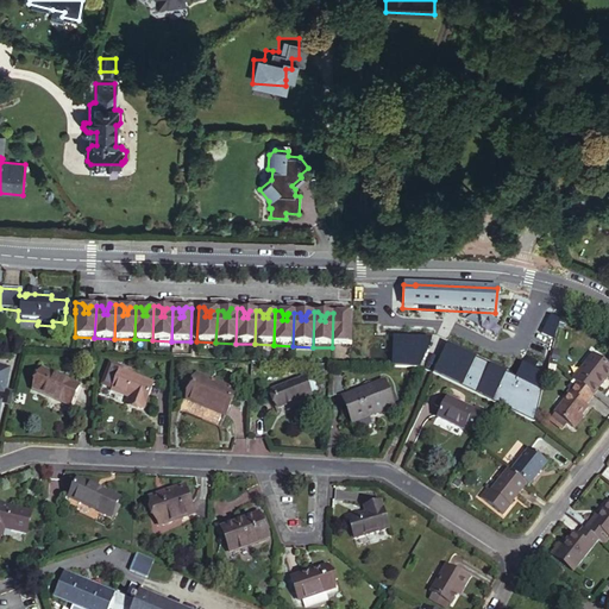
[(332,347),(351,349),(352,314),(345,313),(344,316),(344,321),(339,321),(340,316),(340,314),(333,313),(332,347)]
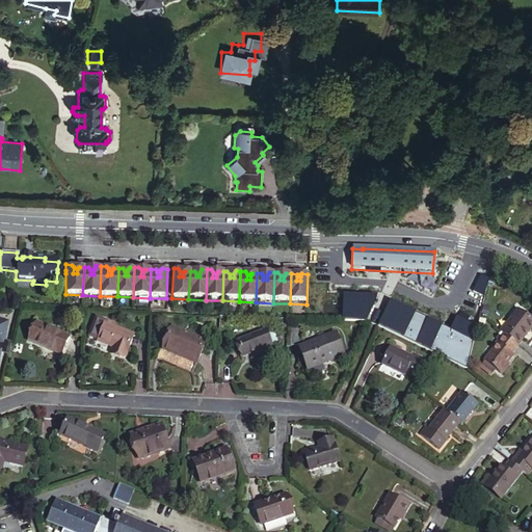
[(447,321),(392,303),(382,324),(461,360),(466,336),(477,291),(459,286),(447,321)]
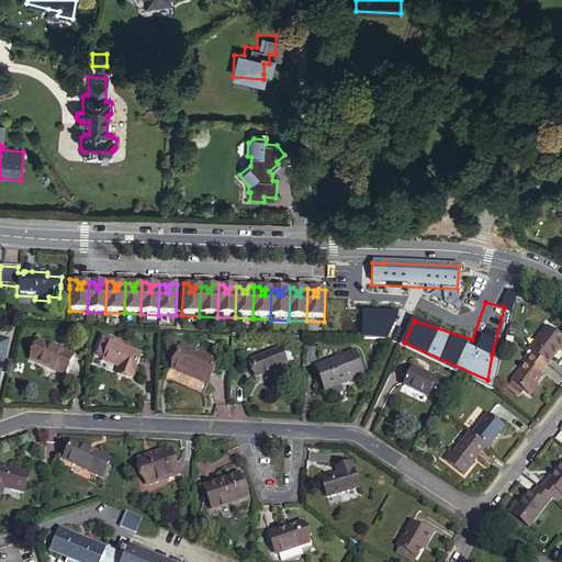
[(393,316),(348,307),(345,329),(386,336),(393,316)]
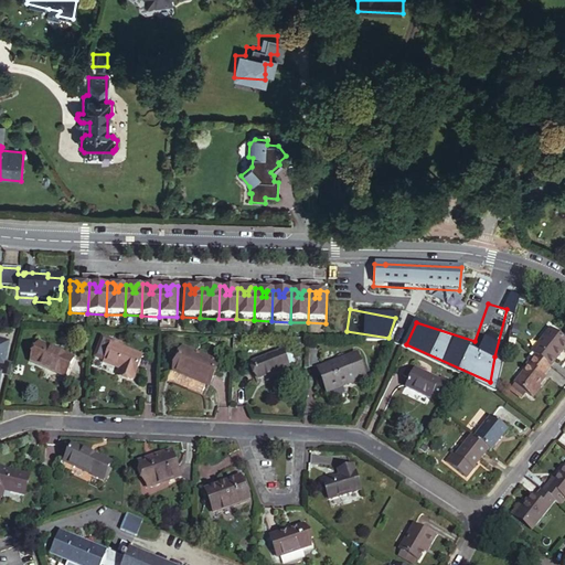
[(564,339),(552,329),(533,352),(535,354),(542,359),(552,368),(553,368),(564,352),(564,339)]
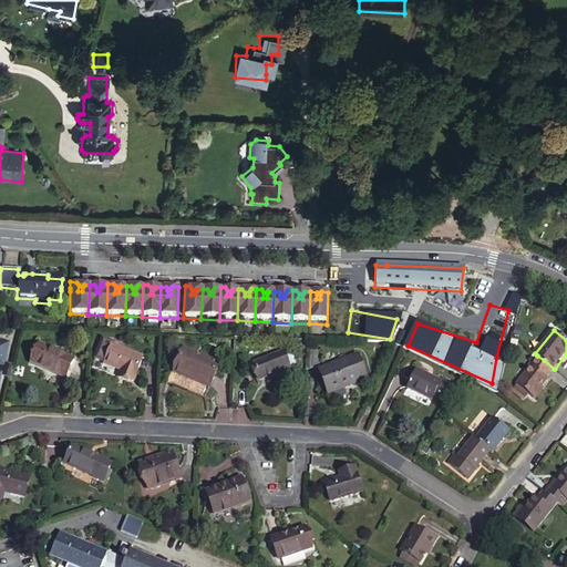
[(38,341),(30,361),(63,377),(72,356),(38,341)]
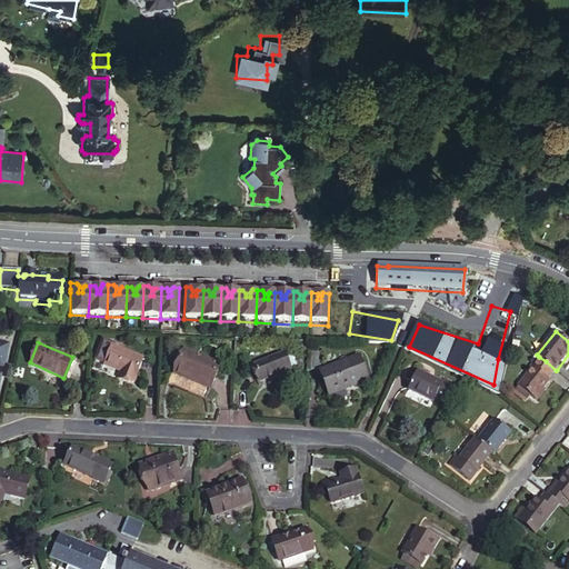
[(112,345),(105,363),(122,370),(120,376),(133,381),(142,357),(112,345)]
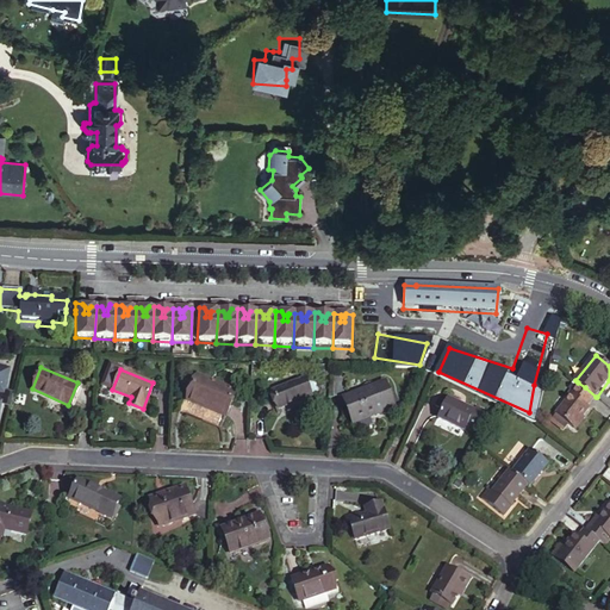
[(198,374),(187,398),(223,415),(234,390),(198,374)]
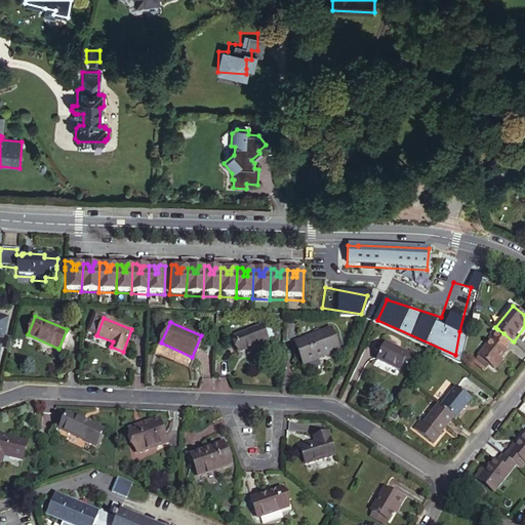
[(234,335),(240,350),(268,339),(261,325),(234,335)]
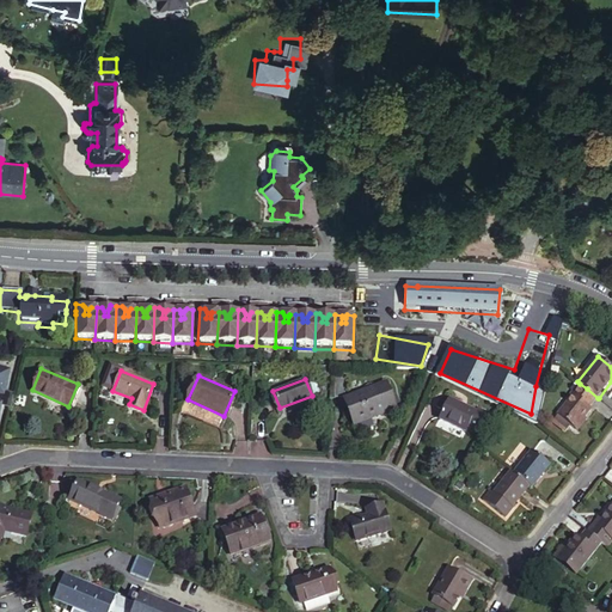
[(344,398),(354,423),(395,407),(385,381),(344,398)]
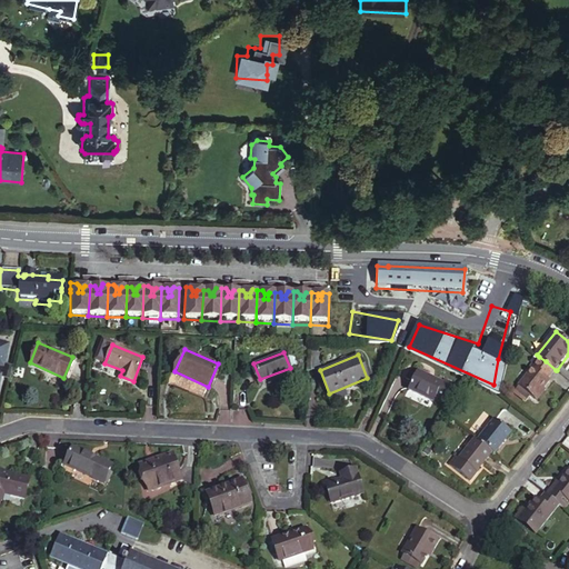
[(546,361),(539,357),(533,365),(536,367),(533,370),(520,387),(521,387),(532,396),(539,400),(547,390),(545,389),(551,381),(548,379),(556,370),(546,361)]
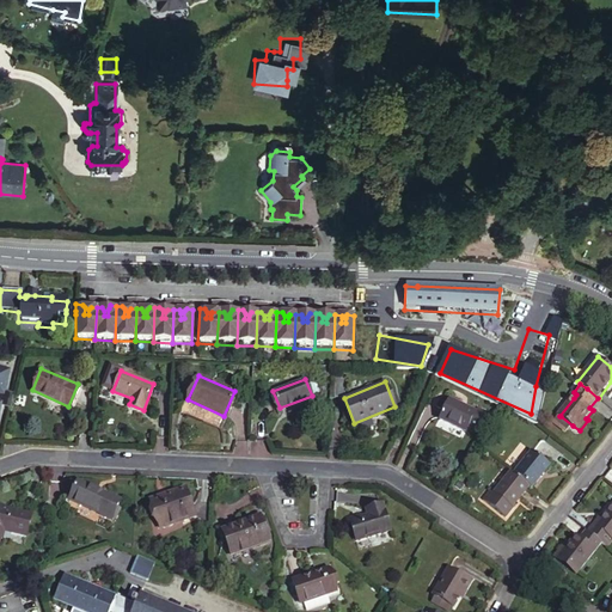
[(0,404),(1,405),(11,408),(13,397),(2,395),(0,393),(0,404)]
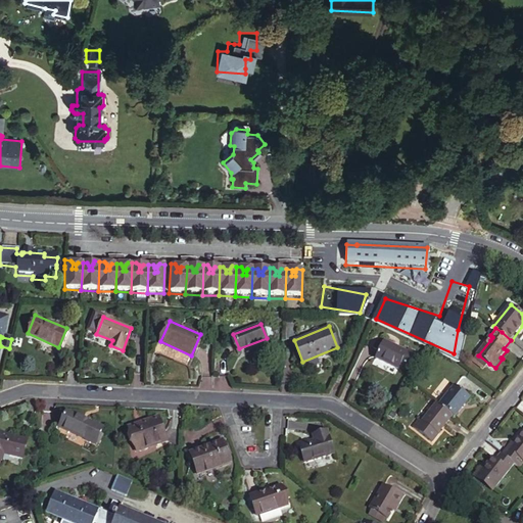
[(378,338),(371,354),(392,366),(400,349),(378,338)]
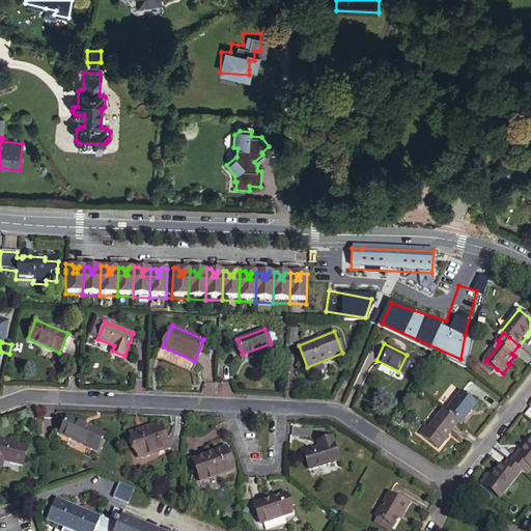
[(407,355),(398,371),(407,375),(415,358),(407,355)]
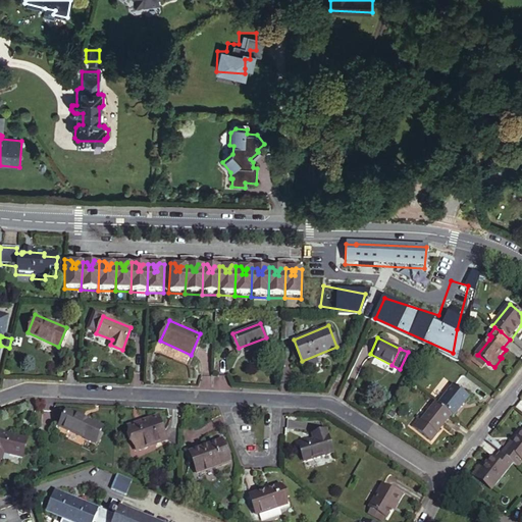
[(484,369),(488,363),(478,355),(474,361),(484,369)]
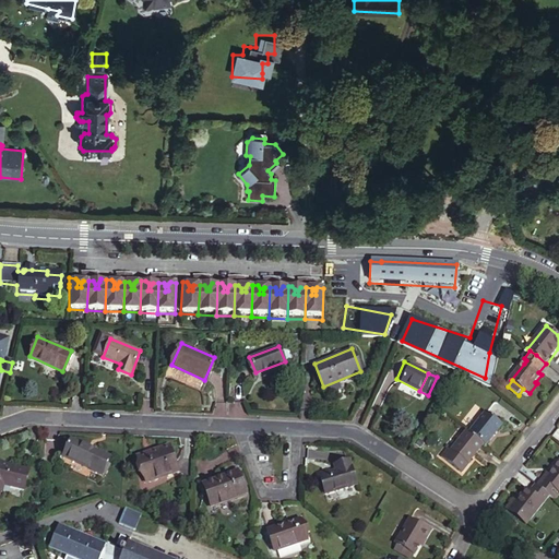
[(487,411),(470,433),(478,439),(484,443),(487,447),(504,425),(487,411)]
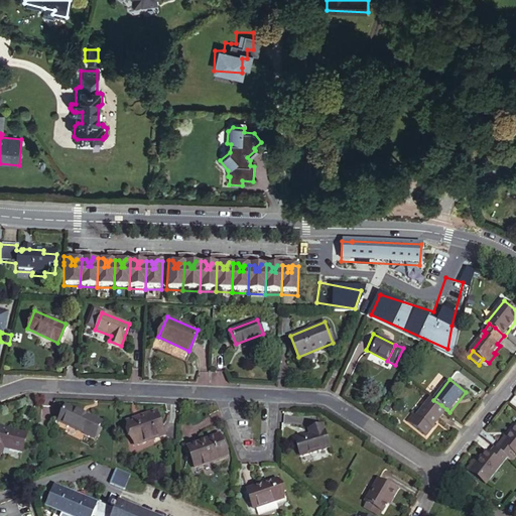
[(432,427),(433,426),(446,409),(441,405),(433,400),(431,398),(418,414),(417,415),(432,427)]
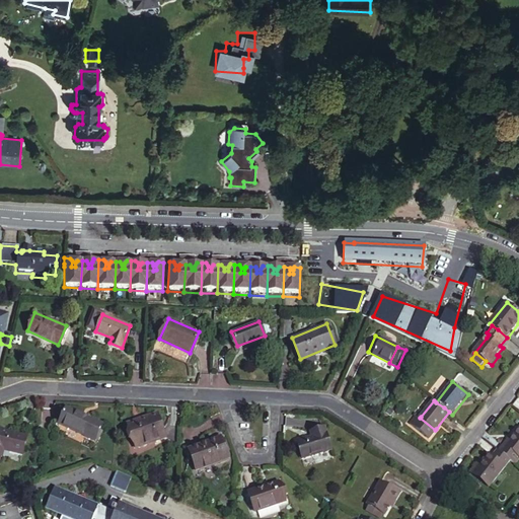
[(127,423),(135,446),(166,436),(157,412),(127,423)]
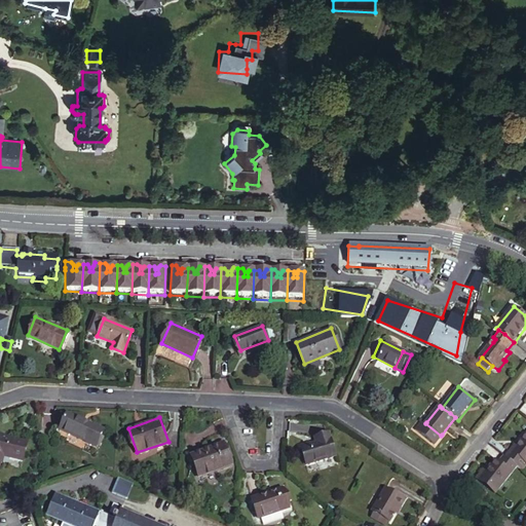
[(89,428),(67,418),(61,431),(97,448),(102,437),(104,431),(90,426),(89,428)]
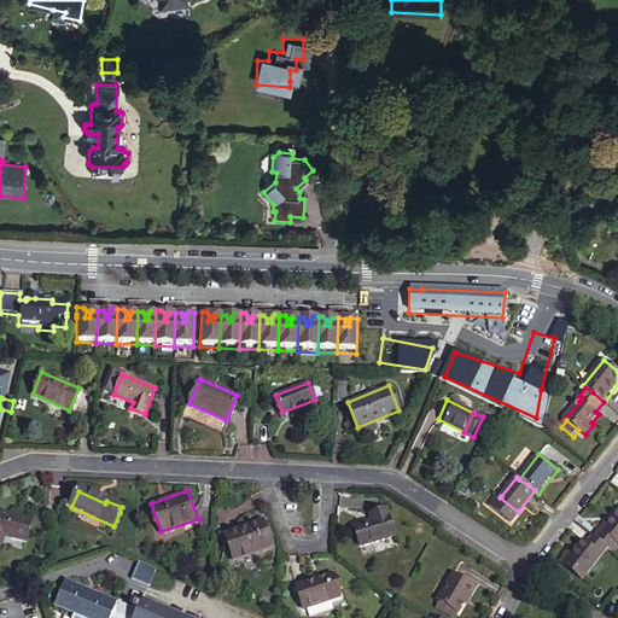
[(500,497),(501,496),(497,494),(490,502),(512,520),(520,512),(519,511),(518,512),(500,497)]
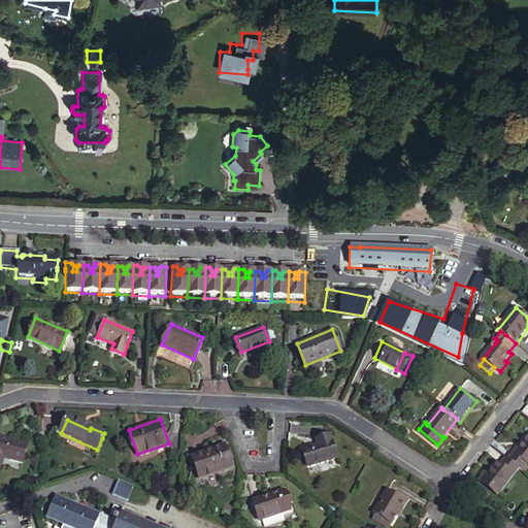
[(300,448),(306,466),(337,457),(329,433),(316,436),(318,442),(300,448)]
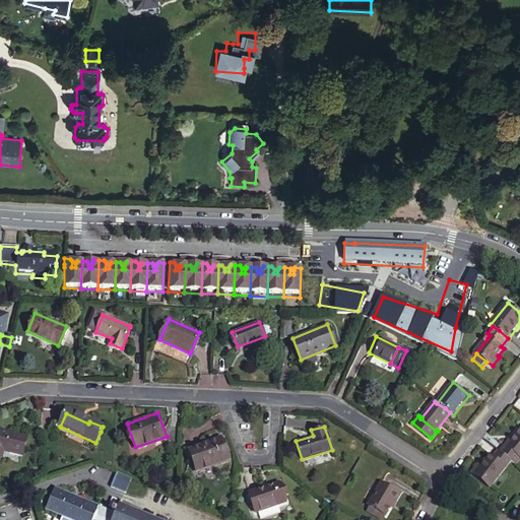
[(26,437),(0,430),(0,455),(2,449),(21,455),(26,437)]
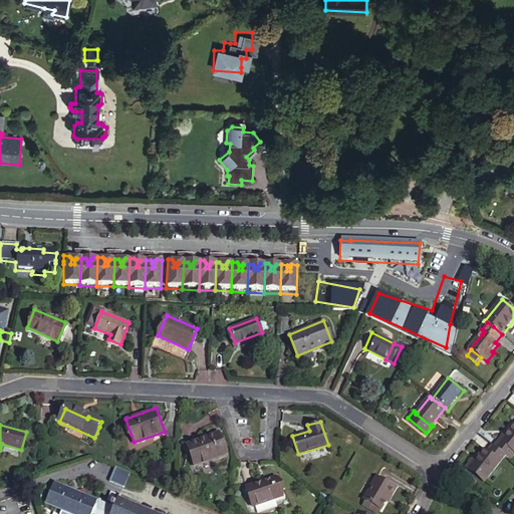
[(507,456),(510,458),(513,453),(513,428),(509,435),(507,438),(504,436),(496,447),(507,456)]
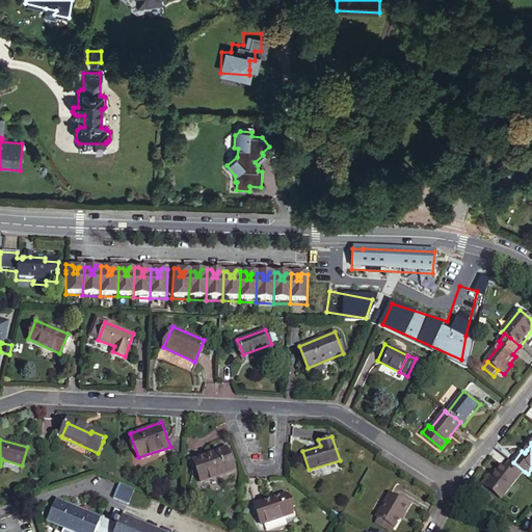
[(227,447),(191,460),(201,482),(235,468),(227,447)]
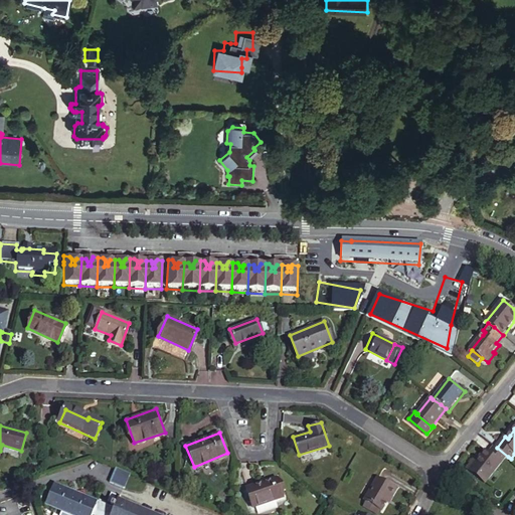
[(497,448),(495,446),(490,452),(487,449),(481,457),(471,468),(488,482),(508,457),(497,448)]
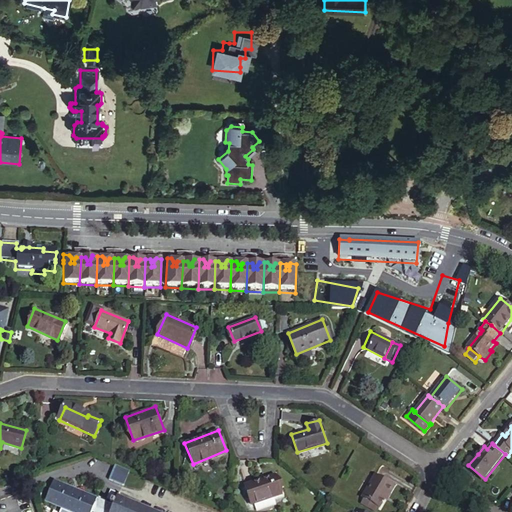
[(298,452),(300,460),(329,452),(327,444),(298,452)]
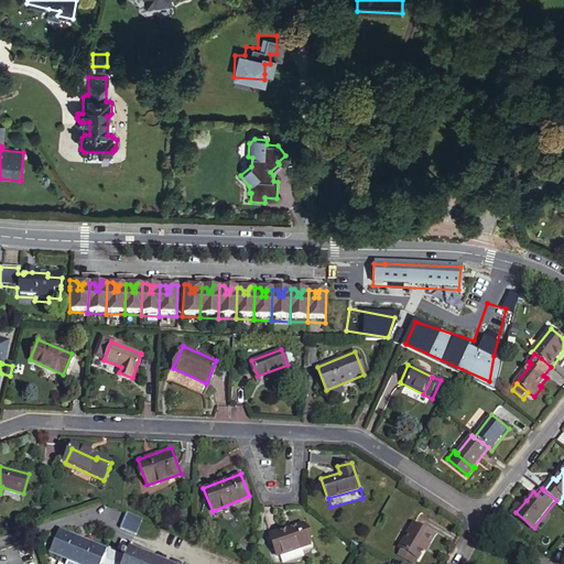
[(516,512),(527,500),(524,498),(511,513),(533,530),(534,528),(516,512)]
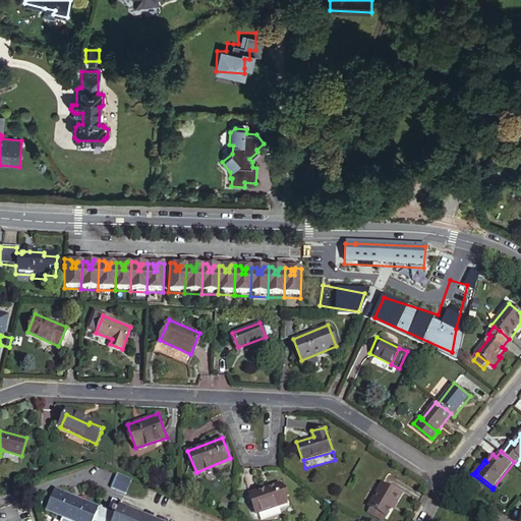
[(131,479),(117,473),(111,488),(125,494),(131,479)]
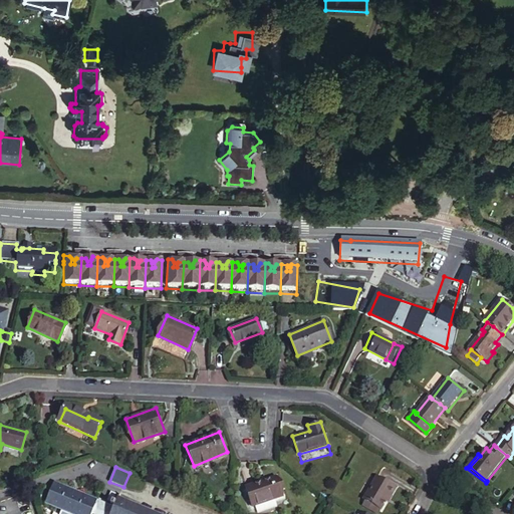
[(364,498),(370,501),(380,507),(387,498),(390,492),(393,494),(398,486),(377,475),(364,498)]
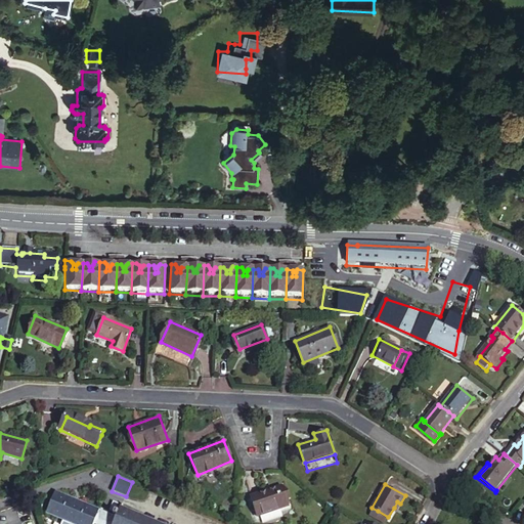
[(252,496),(259,515),(290,504),(282,486),(252,496)]
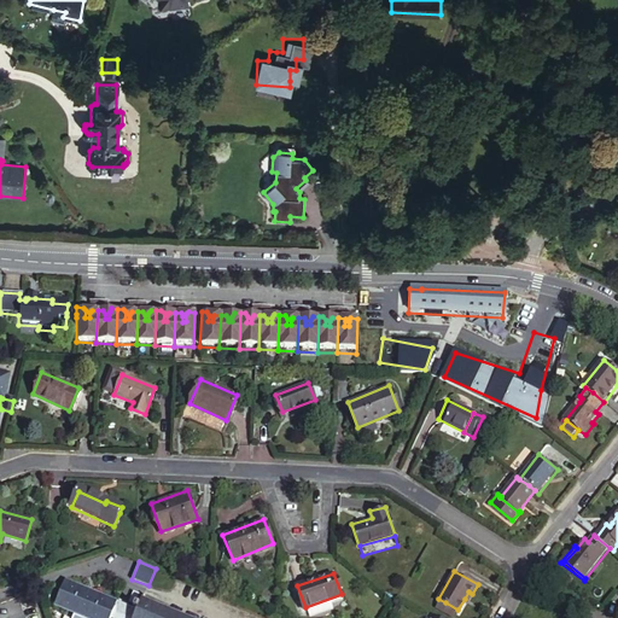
[(112,617),(120,602),(65,581),(56,605),(76,613),(86,617),(112,617)]
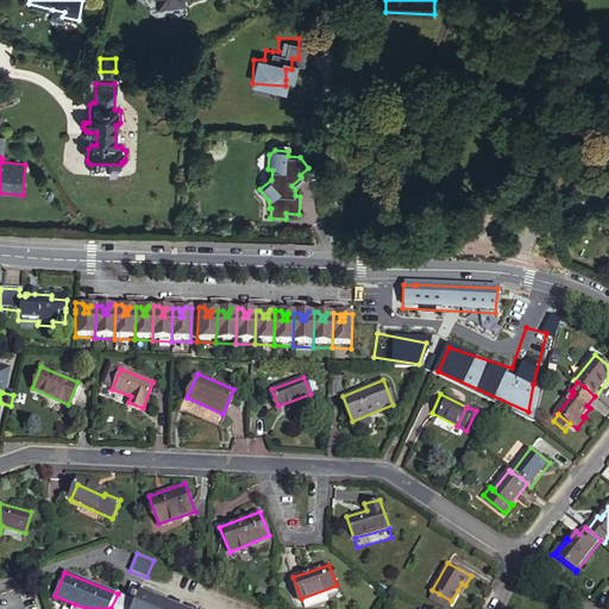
[(131,600),(118,594),(111,608),(112,608),(180,608),(139,592),(137,597),(132,595),(131,600)]
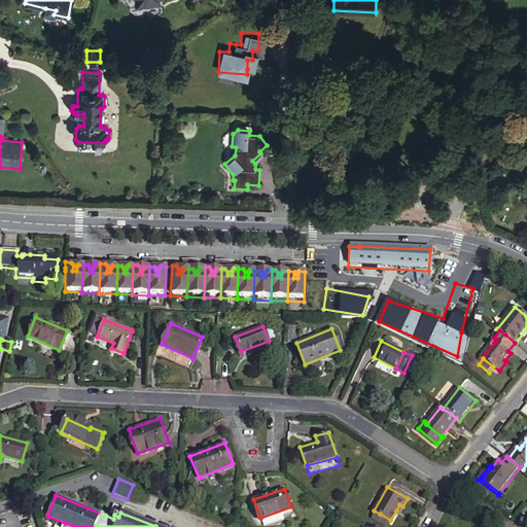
[(388,524),(390,520),(380,514),(377,518),(388,524)]
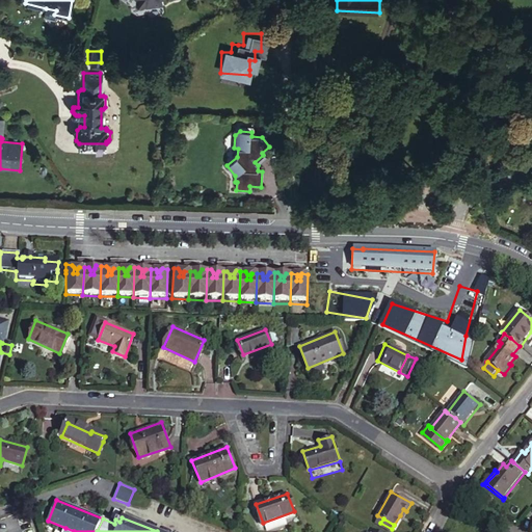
All buildings are outlined.
